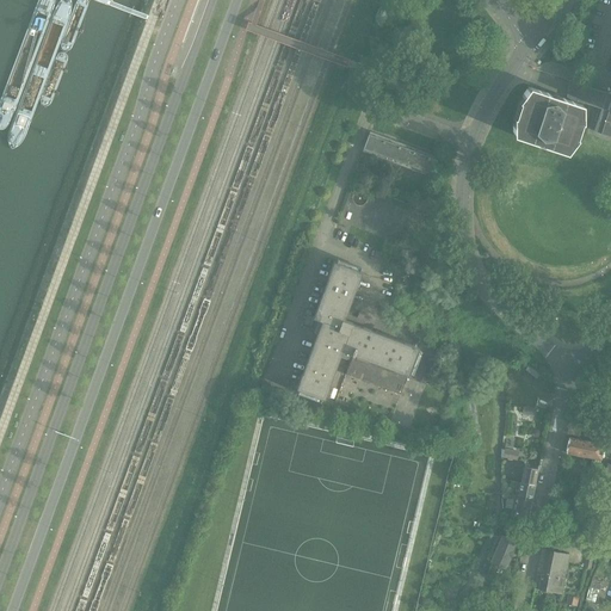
[(517,125),(513,124),(513,136),(529,141),(535,142),(543,146),(545,146),(566,153),(576,139),(572,136),(578,122),(582,123),(582,105),(576,103),(578,100),(588,105),(591,105),(602,109),(606,93),(596,90),(584,86),(580,85),(573,82),(568,98),(569,99),(569,100),(561,98),(560,100),(549,98),(550,94),(529,87),(522,97),(525,98),(517,125)]
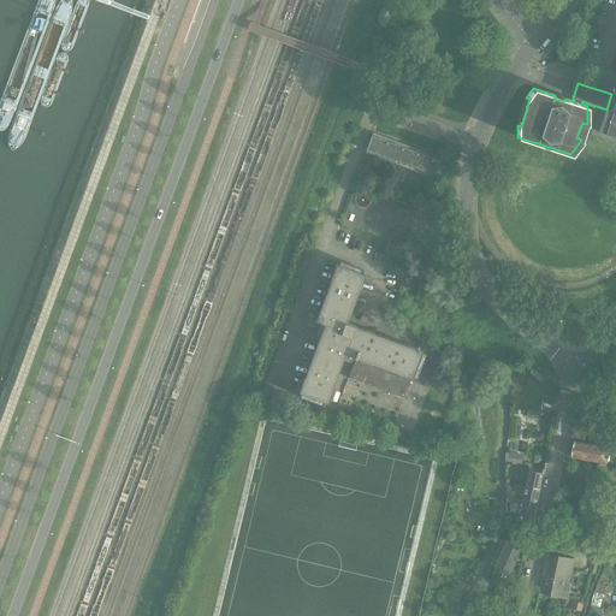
[(599,132),(599,134),(615,138),(615,95),(611,94),(606,110),(599,132)]
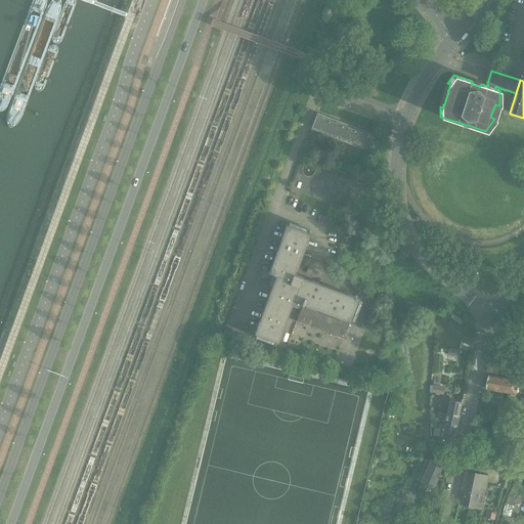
[(376,137),(316,116),(312,128),(370,149),(376,137)]
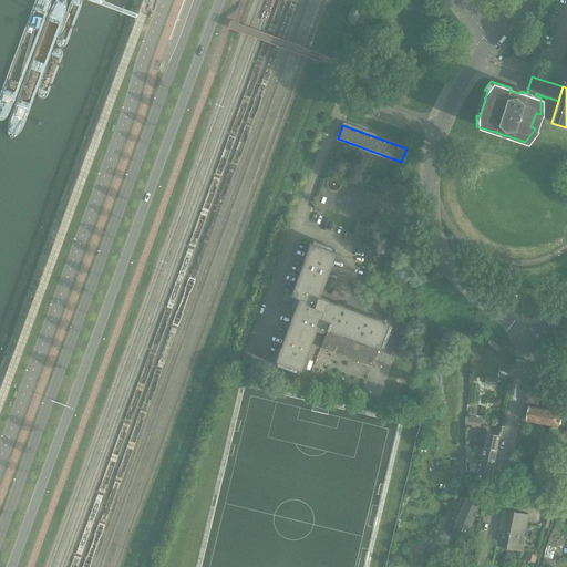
[(290,295),(292,296),(298,298),(275,361),(301,371),(316,331),(325,334),(320,349),(372,368),(388,323),(327,301),(327,299),(319,297),(336,253),(309,243),(290,295)]
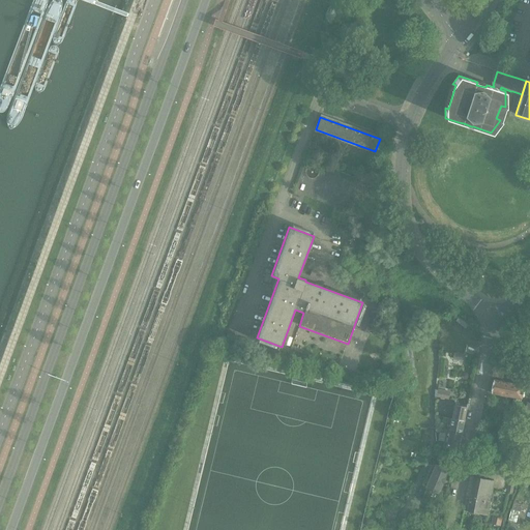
[(249,341),(228,333),(225,343),(245,350),(249,341)]
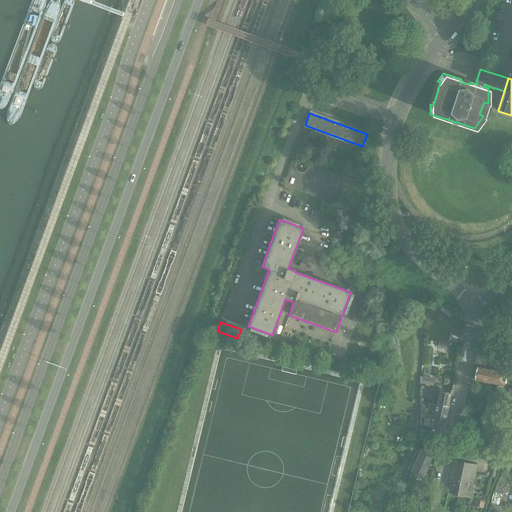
[(487,363),(487,355),(478,354),(477,362),(487,363)]
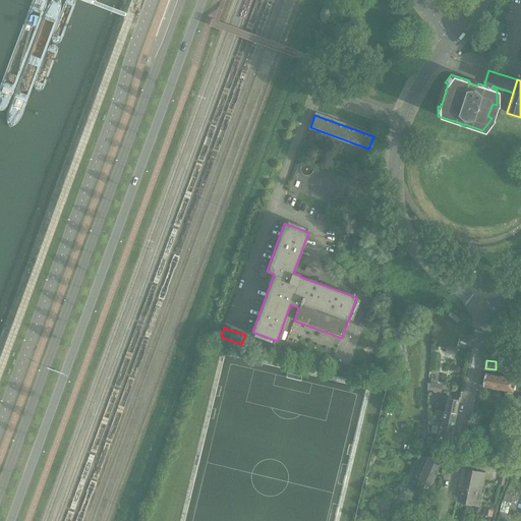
[(482,387),(505,391),(512,392),(515,380),(485,373),(482,387)]
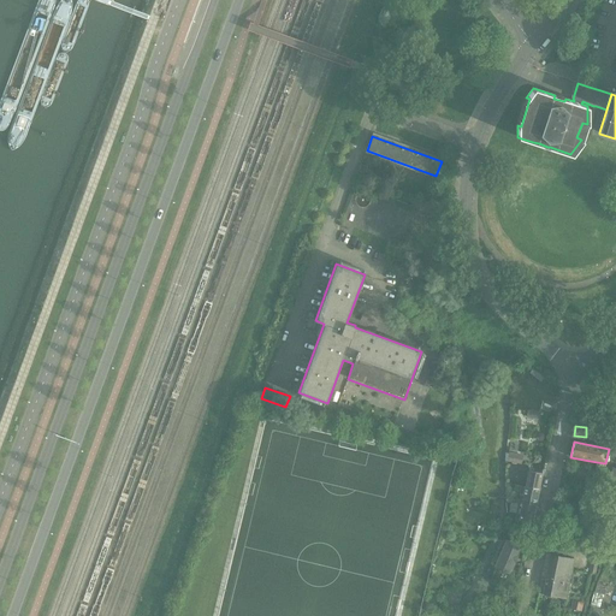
[(523,455),(509,452),(508,462),(521,465),(523,455)]
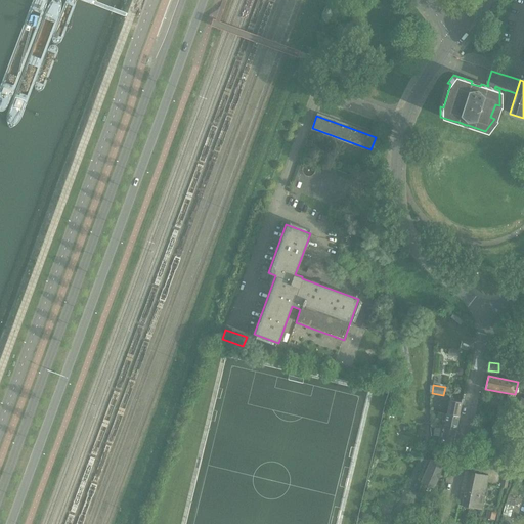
[(514,412),(517,397),(515,397),(515,394),(508,393),(506,407),(510,408),(509,411),(514,412)]
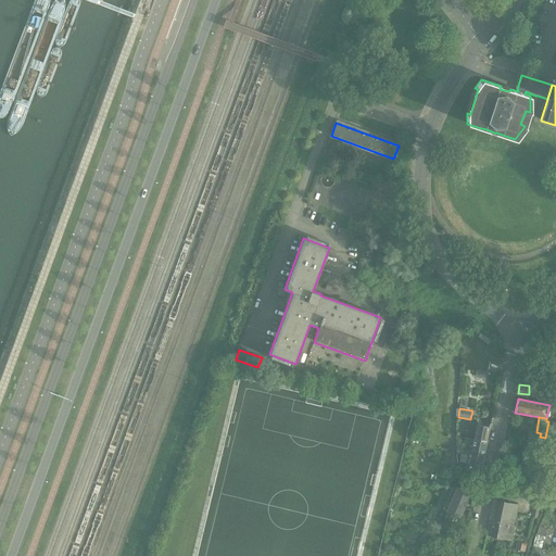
[(555,422),(548,421),(545,438),(544,442),(550,443),(550,439),(555,440),(555,422)]
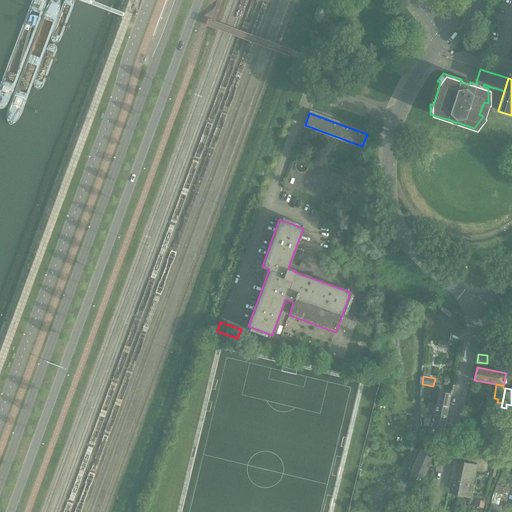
[(440,391),(437,404),(448,407),(451,393),(440,391)]
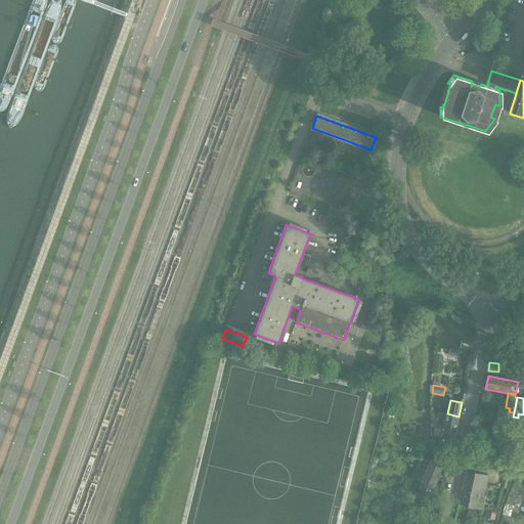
[(459,417),(447,413),(441,442),(453,444),(459,417)]
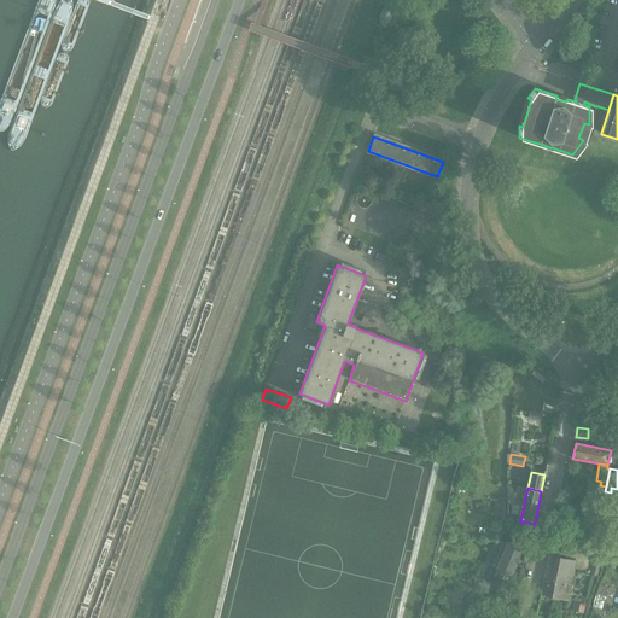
[(511,575),(523,548),(509,542),(497,570),(511,575)]
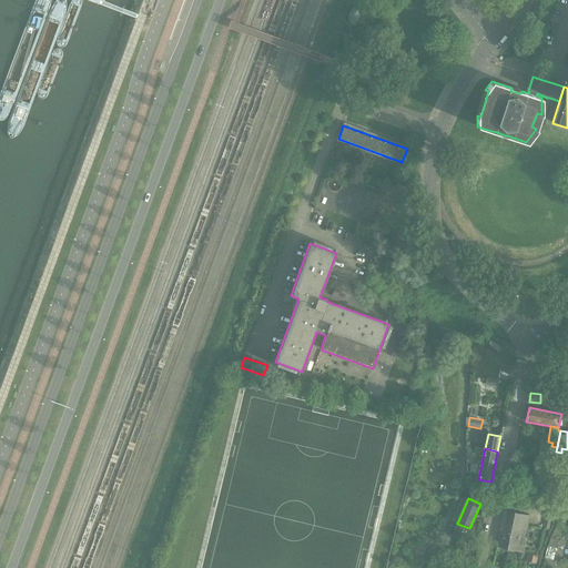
[(508,510),(500,548),(523,553),(530,516),(508,510)]
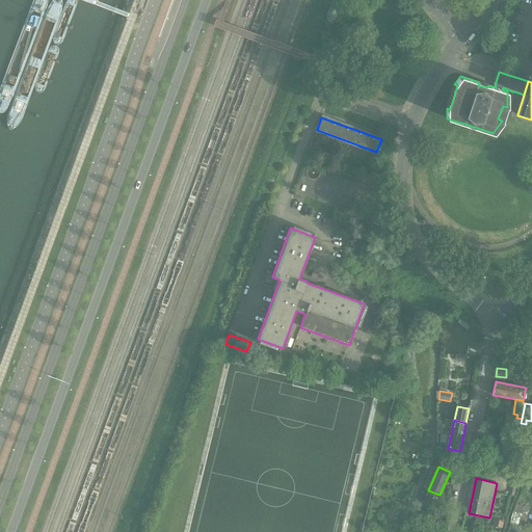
[(513,511),(521,513),(524,514),(526,507),(515,504),(513,511)]
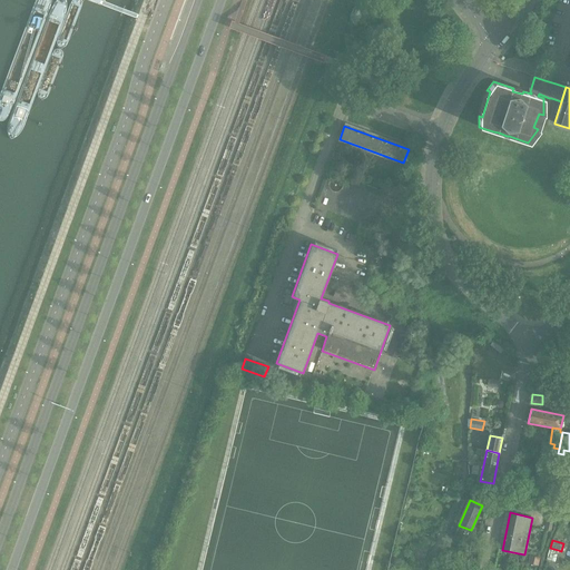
[(531,556),(530,563),(538,564),(540,558),(531,556)]
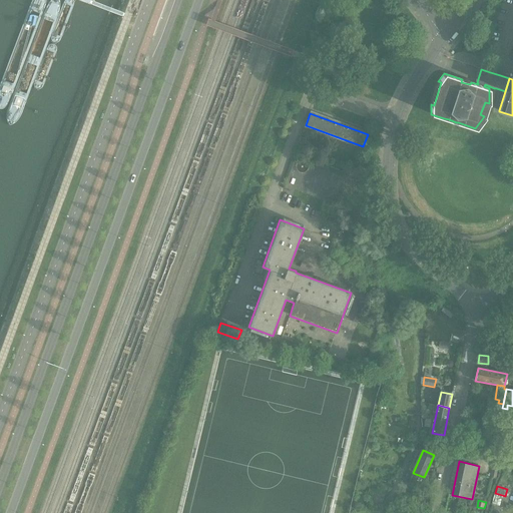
[(403,501),(400,511),(407,512),(409,502),(403,501)]
